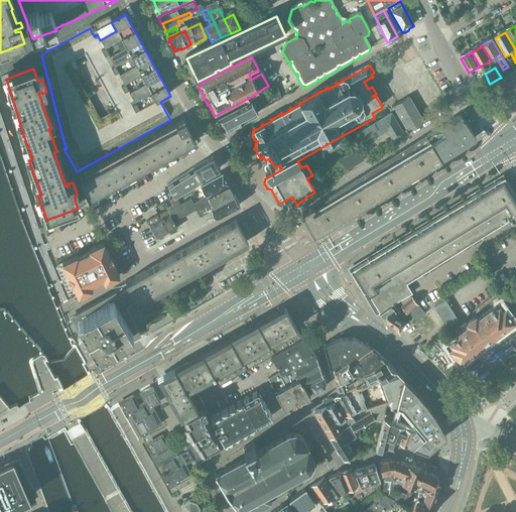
[(489,83),(487,78),(479,83),(482,87),(489,83)]
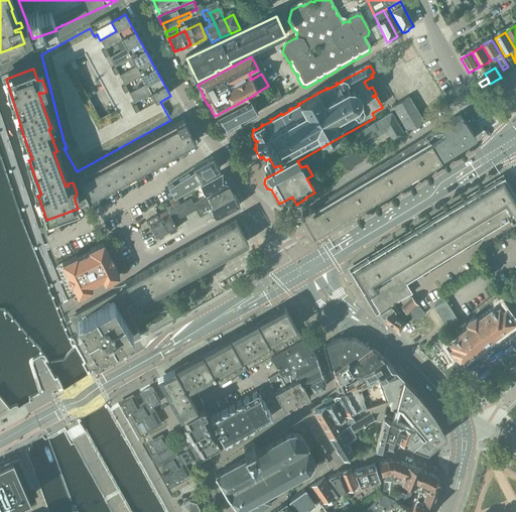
[(270,92),(276,105),(282,102),(276,89),(270,92)]
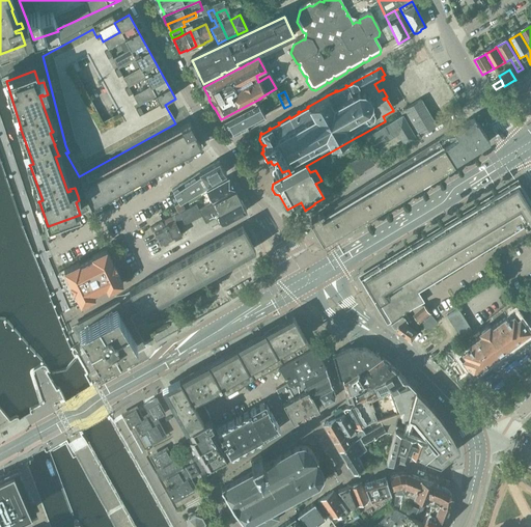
[(366,139),(373,151),(374,150),(376,156),(380,154),(382,156),(397,146),(395,144),(400,141),(404,148),(420,139),(436,129),(421,103),(400,115),(402,117),(366,139)]
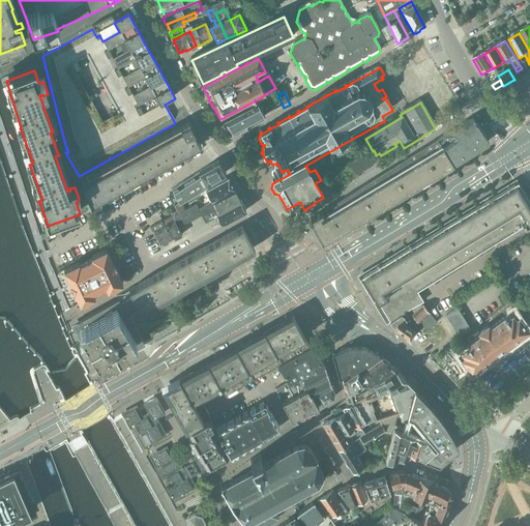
[(222,123),(229,135),(230,136),(231,136),(232,136),(264,118),(257,105),(222,122),(222,123)]
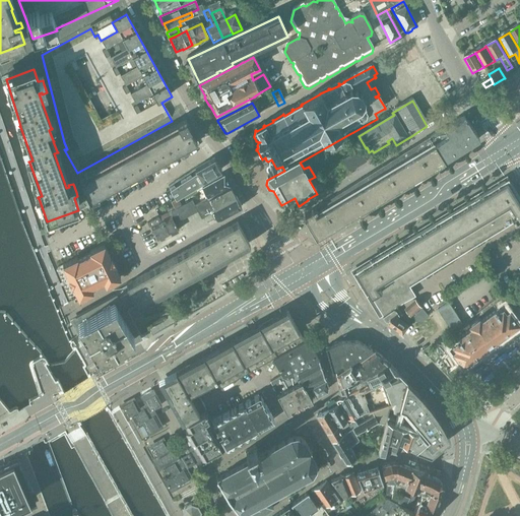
[(315,238),(483,147),(467,117),(445,129),(449,137),(435,145),(433,141),(328,197),(331,203),(304,217),(315,238)]
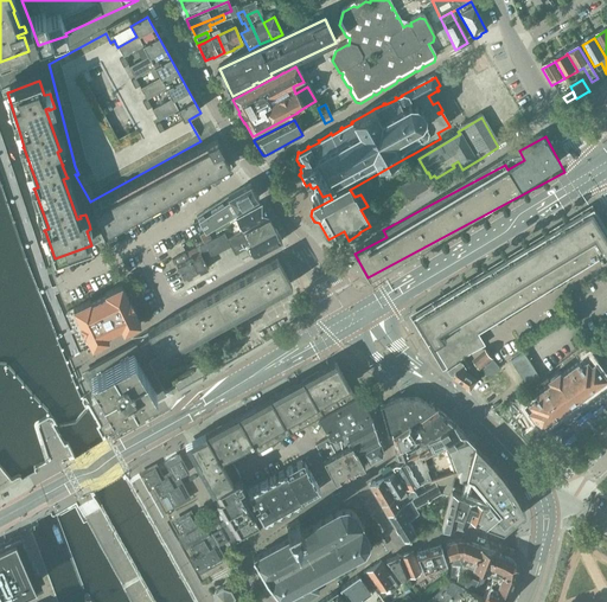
[(209,149),(93,213),(106,238),(231,170),(222,152),(223,152),(217,141),(206,146),(209,149)]
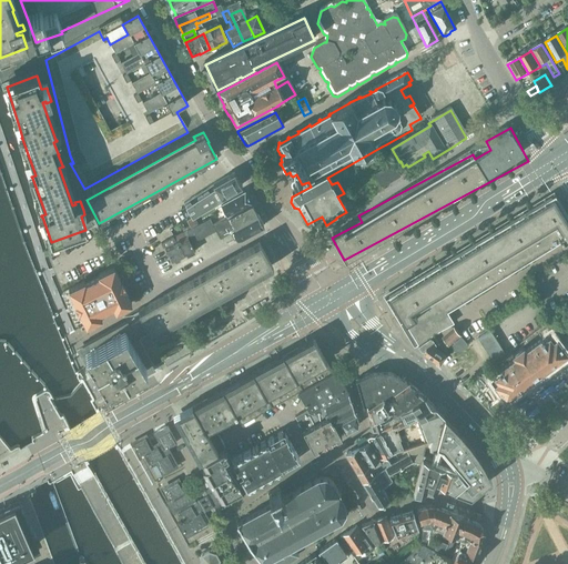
[(393,167),(386,171),(394,183),(399,180),(393,167)]
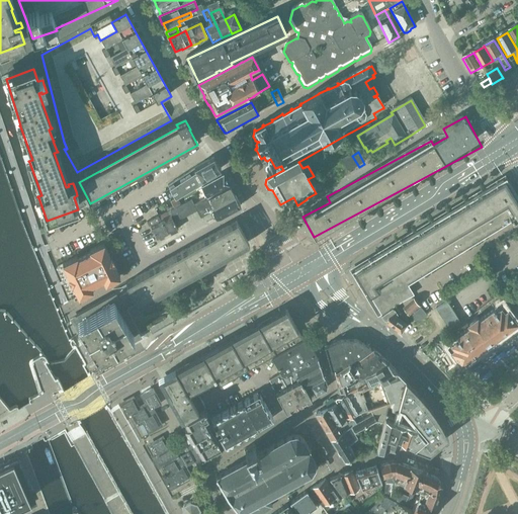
[(352,156),(347,159),(354,170),(359,167),(352,156)]
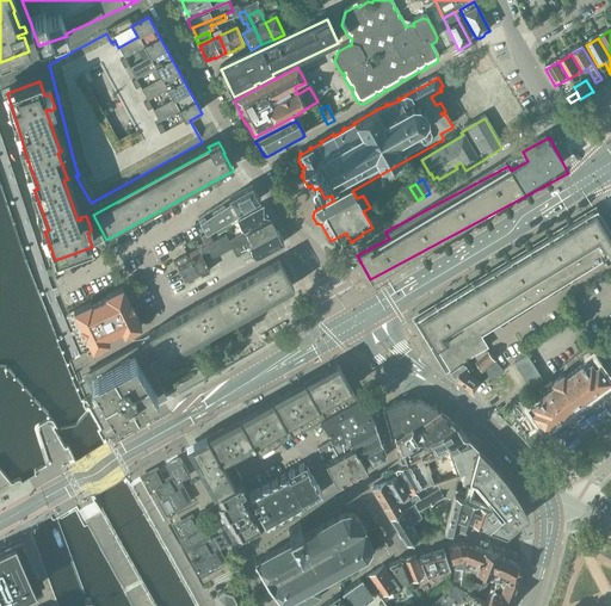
[(418,201),(409,187),(403,191),(412,204),(418,201)]
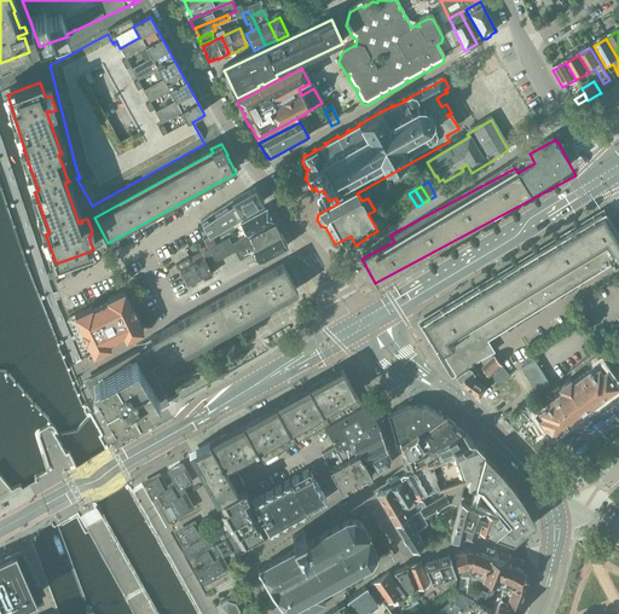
[(201,225),(209,241),(227,229),(242,220),(246,216),(264,206),(255,191),(254,192),(232,204),(201,225)]
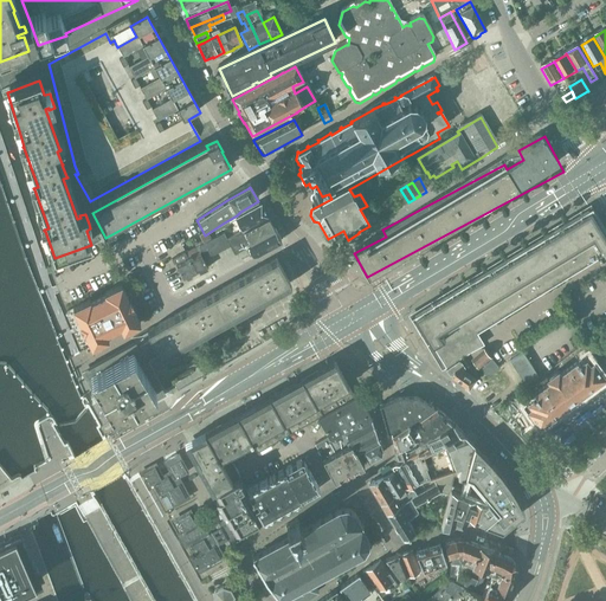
[(236,220),(240,231),(242,233),(269,220),(260,207),(236,220)]
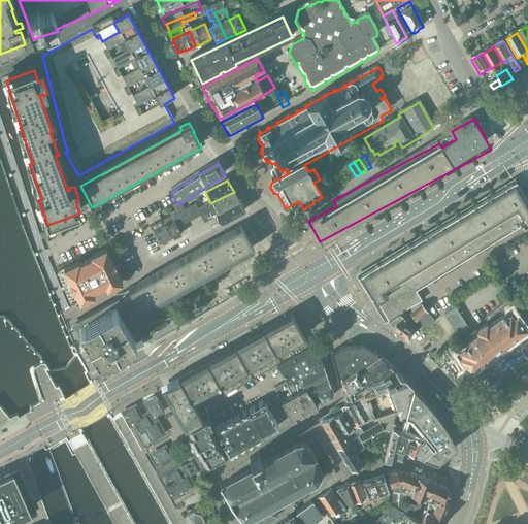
[(527,203),(519,187),(357,272),(384,324),(392,319),(403,340),(415,334),(403,313),(423,302),(416,288),(527,228),(527,203)]
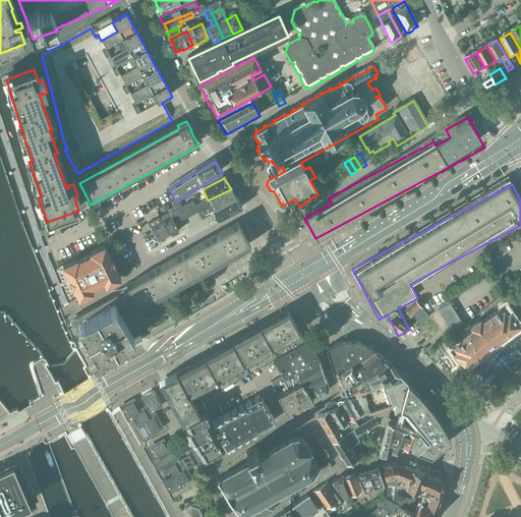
[(210,200),(194,209),(197,215),(201,222),(214,216),(216,215),(215,212),(215,211),(236,199),(231,189),(210,200)]
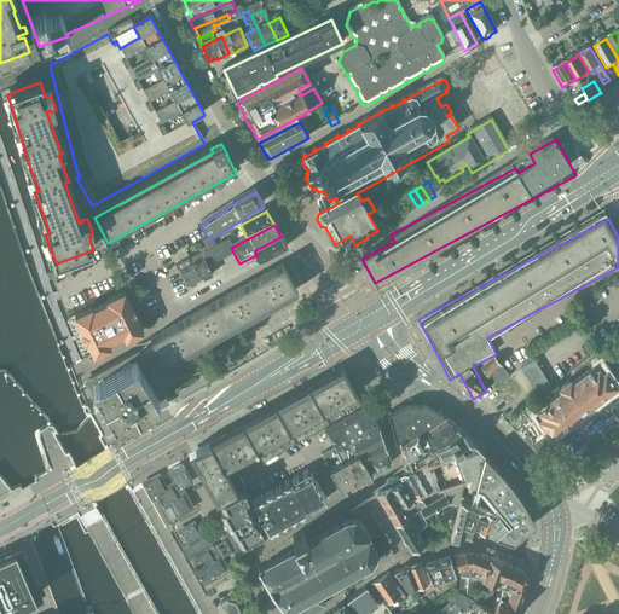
[(281,237),(255,250),(255,252),(256,255),(254,256),(259,264),(262,264),(284,252),(288,249),(281,237)]
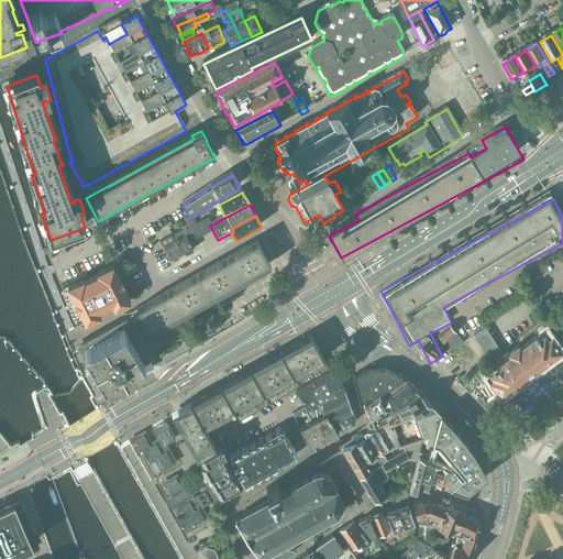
[(208,220),(202,223),(208,236),(213,232),(210,226),(208,220)]
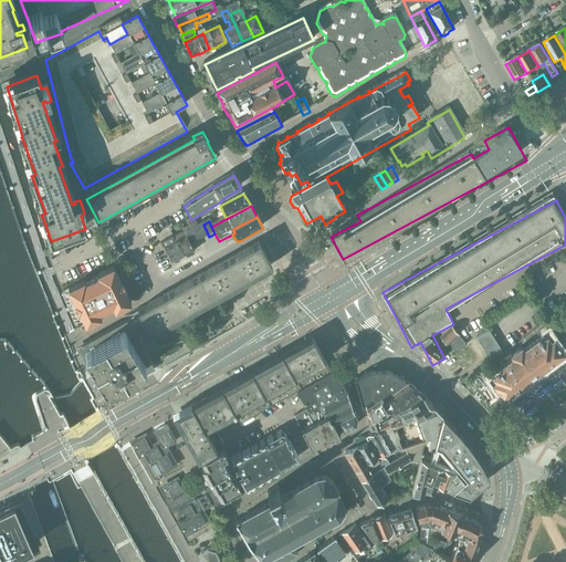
[(203,225),(197,228),(203,240),(209,237),(203,225)]
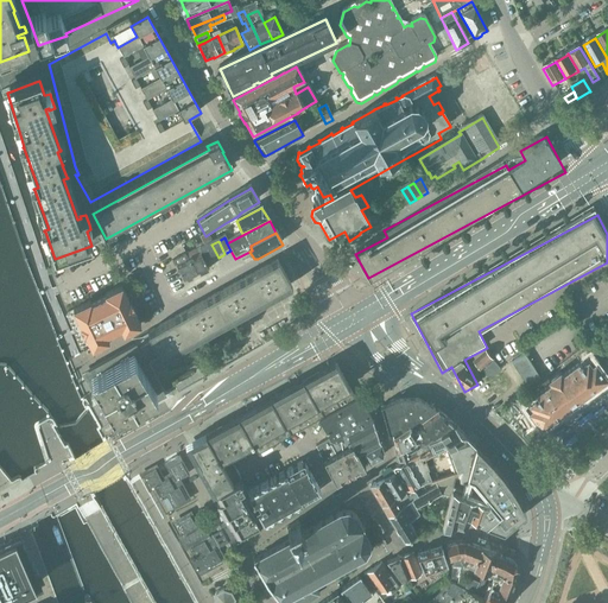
[(211,245),(206,247),(213,260),(219,258),(211,245)]
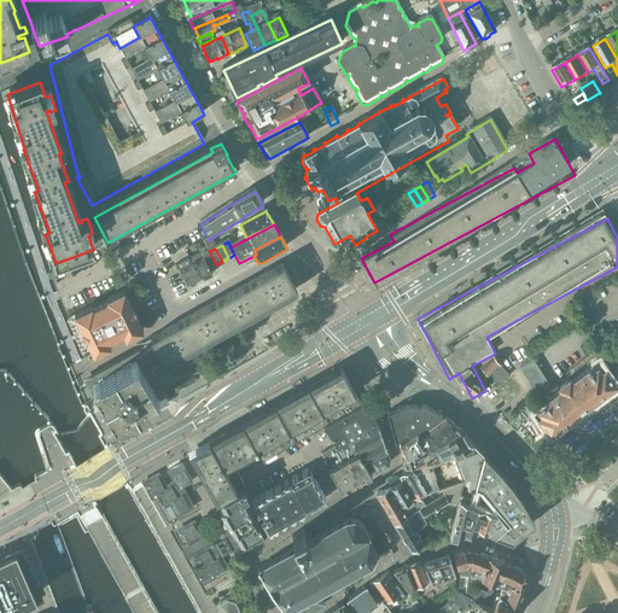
[(216,264),(209,251),(203,255),(210,268),(216,264)]
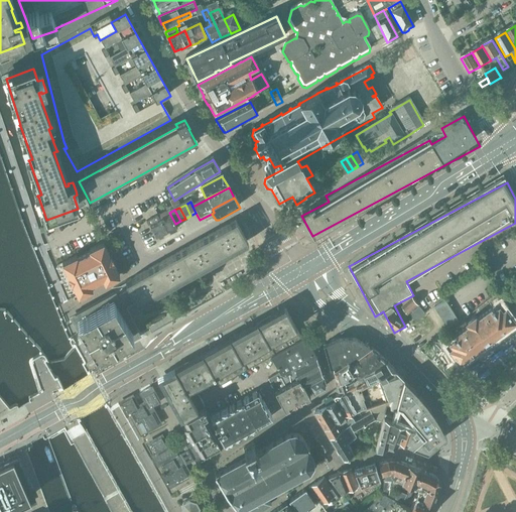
[(168,214),(157,219),(166,237),(176,232),(168,214)]
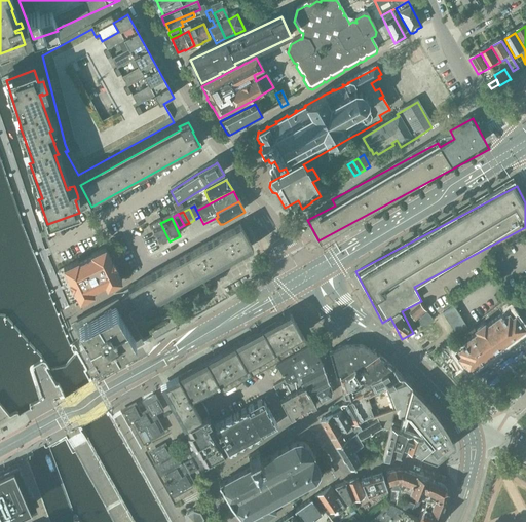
[(160,223),(149,229),(151,233),(153,232),(159,247),(170,241),(160,223)]
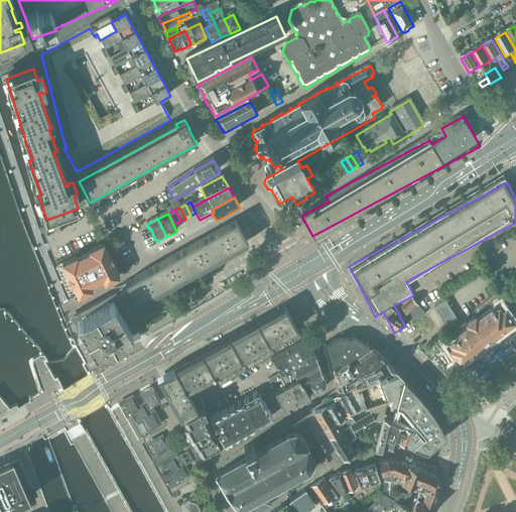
[(127,291),(128,292),(130,292),(136,303),(247,242),(236,223),(125,285),(128,290),(127,291)]
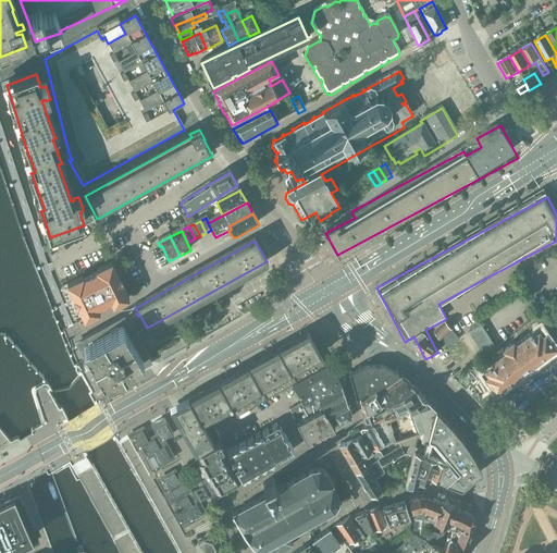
[(119,279),(112,266),(97,272),(97,274),(84,281),(83,280),(67,287),(74,300),(73,302),(77,308),(84,322),(100,315),(97,310),(111,304),(113,308),(128,300),(122,286),(123,286),(123,285),(121,284),(120,285),(118,282),(120,281),(120,280),(120,279),(119,279)]
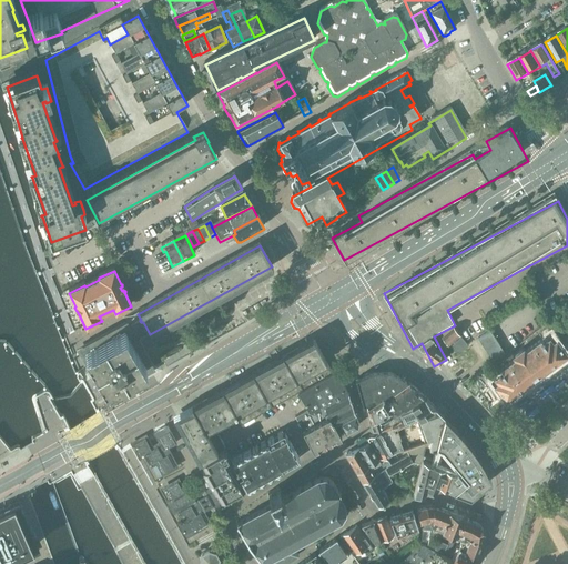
[(143,322),(141,322),(130,329),(108,341),(107,340),(103,342),(104,343),(84,354),(85,354),(80,358),(104,403),(134,386),(158,373),(139,341),(150,334),(143,322)]
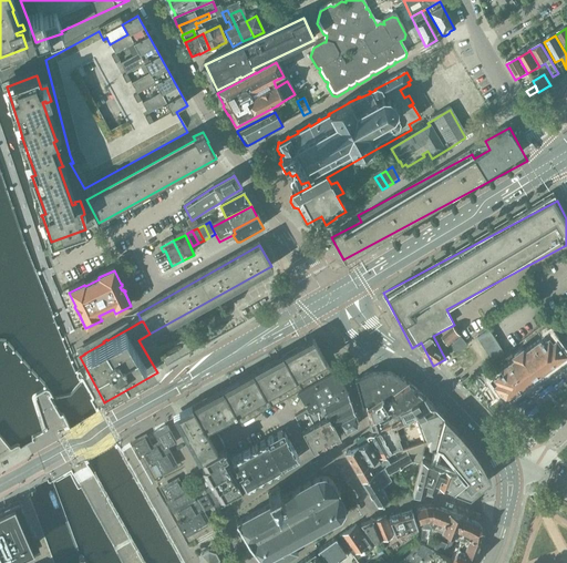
[(467,365),(477,357),(454,328),(442,338),(457,358),(444,368),(457,385),(473,372),(467,365)]
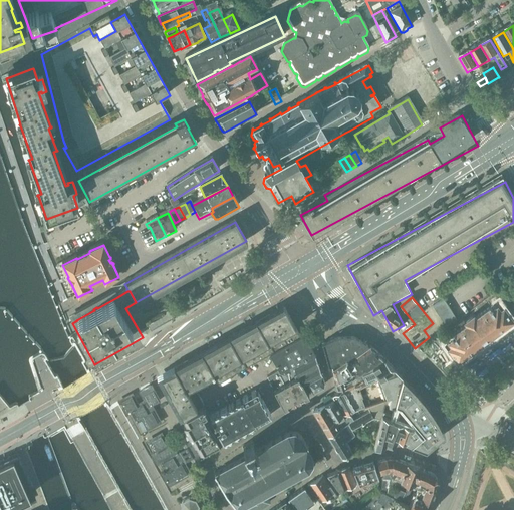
[(433,309),(446,329),(456,322),(443,302),(433,309)]
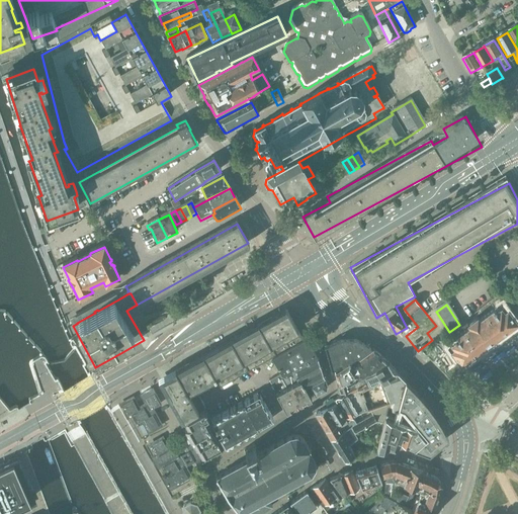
[(495,311),(480,323),(478,320),(467,327),(469,330),(453,341),(455,344),(448,349),(460,366),(517,325),(504,308),(496,313),(495,311)]
